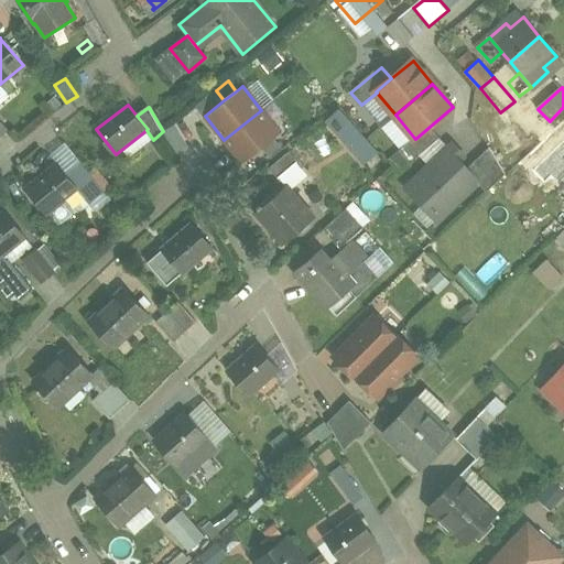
[(261,110),(224,140),(242,163),(262,148),(274,138),(280,133),(261,110)]
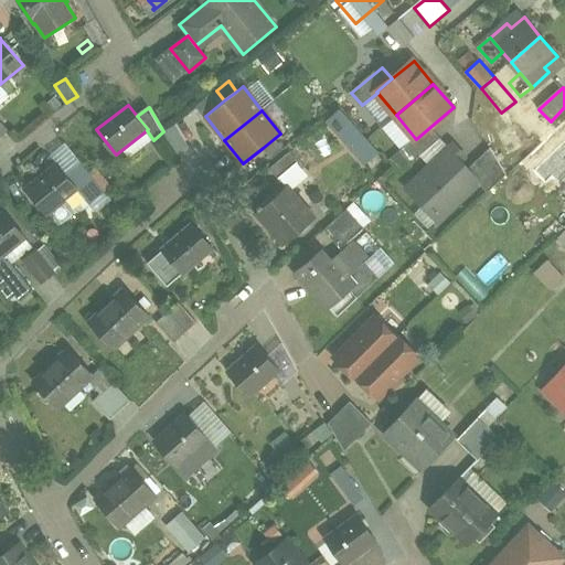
[(512,119),(489,132),(501,156),(524,144),(512,119)]
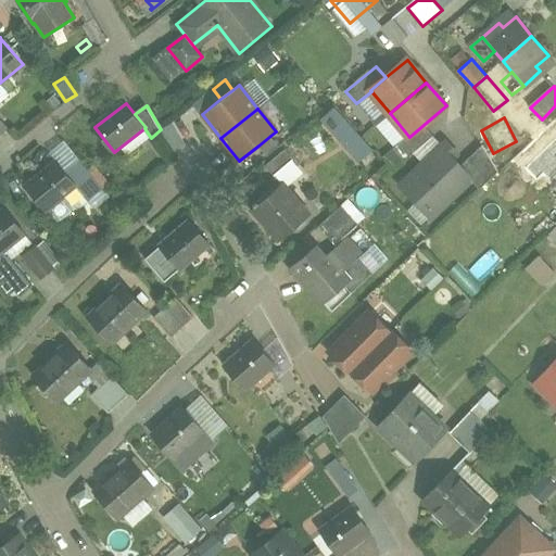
[(373,150),(345,121),(333,131),(361,161),(373,150)]
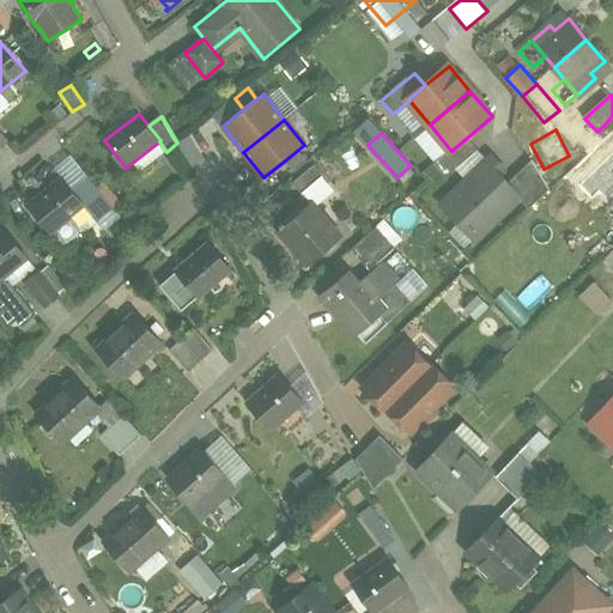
[(468,137),(451,151),(450,150),(435,163),(445,177),(479,150),(468,137)]
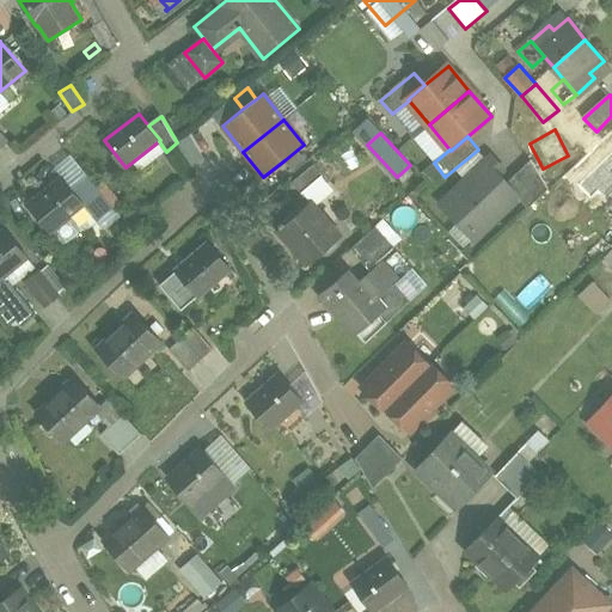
[(298,150),(285,160),(293,172),(306,161),(298,150)]
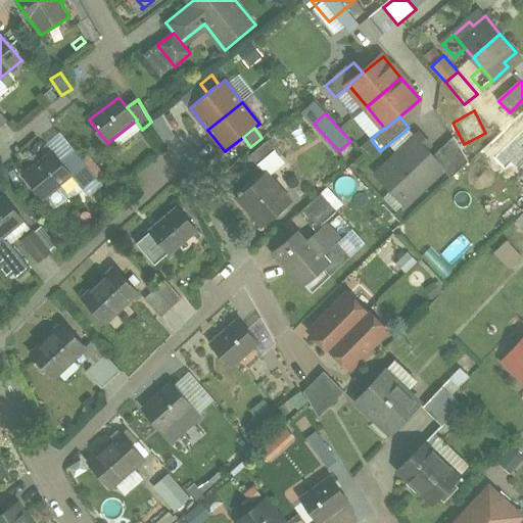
[(420,134),(379,174),(408,204),(443,170),(444,169),(433,156),(426,149),(430,145),(420,134)]
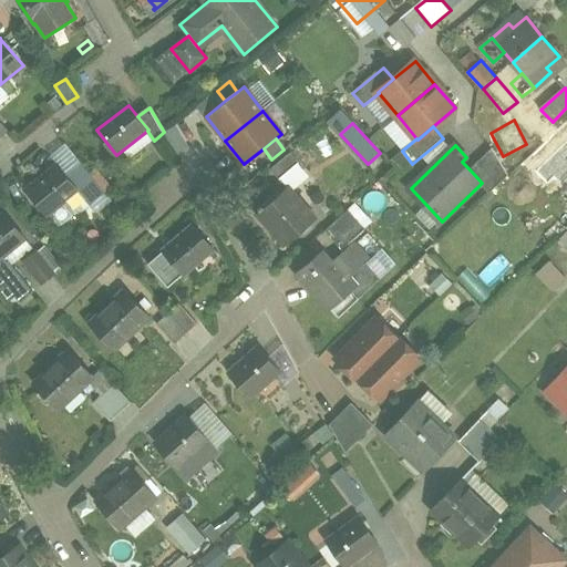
[(493,147),(470,169),(482,183),(481,184),(490,193),(509,175),(493,147)]
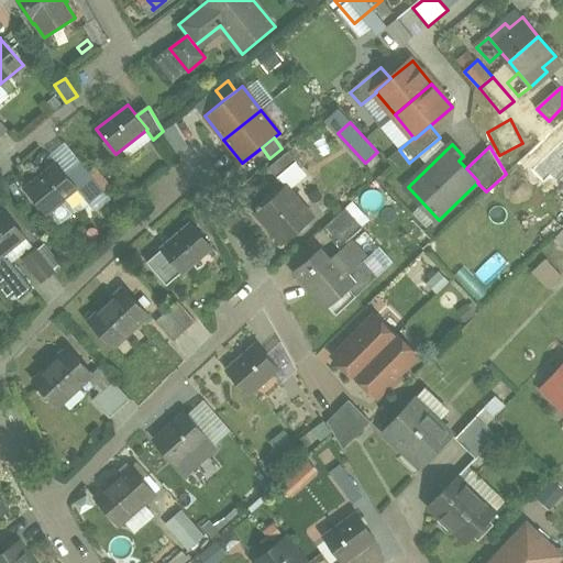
[(287,153),(267,169),(276,179),(296,163),(287,153)]
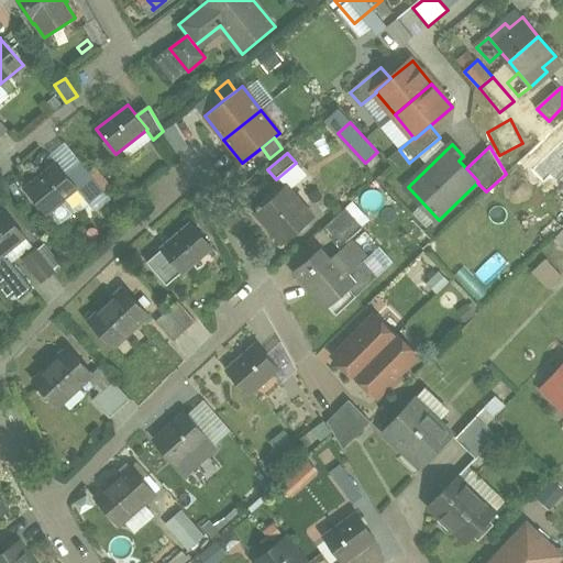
[(59,164),(28,189),(47,213),(79,188),(59,164)]
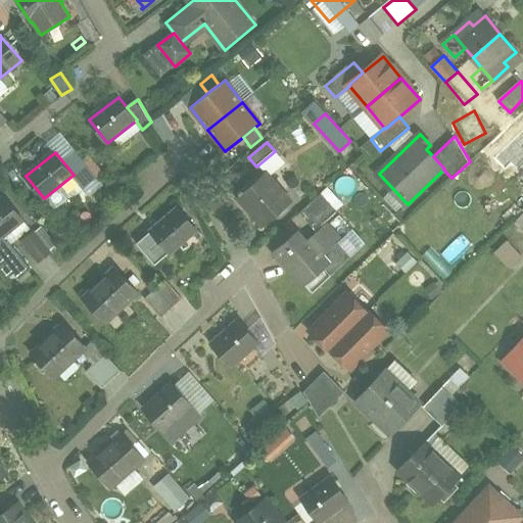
[(264,174),(243,193),(239,188),(234,193),(239,198),(238,199),(264,227),(289,202),(264,174)]
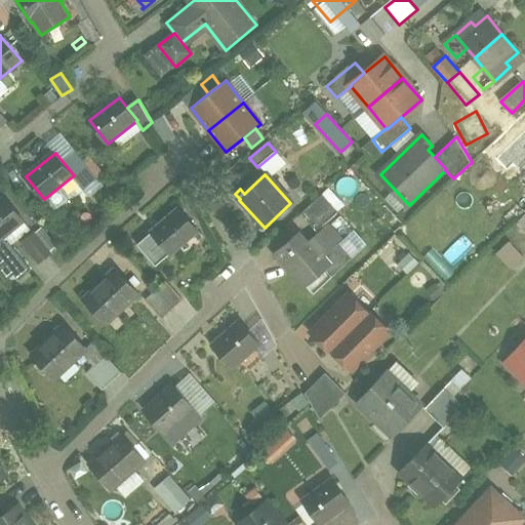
[(337,211),(322,195),(303,212),(318,230),(337,211)]
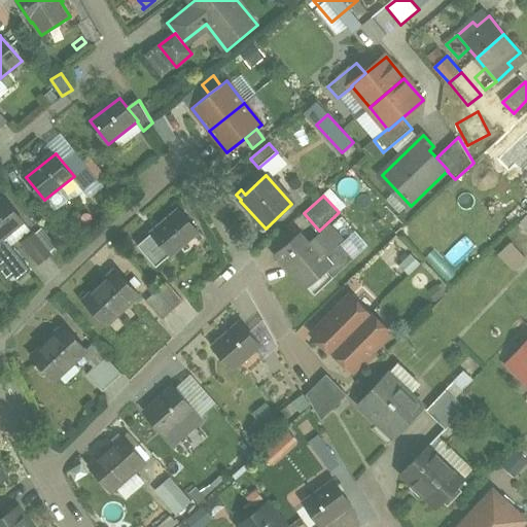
[(8,245),(3,239),(24,221),(6,199),(0,204),(0,276),(6,283),(15,276),(20,282),(32,272),(9,244),(8,245)]
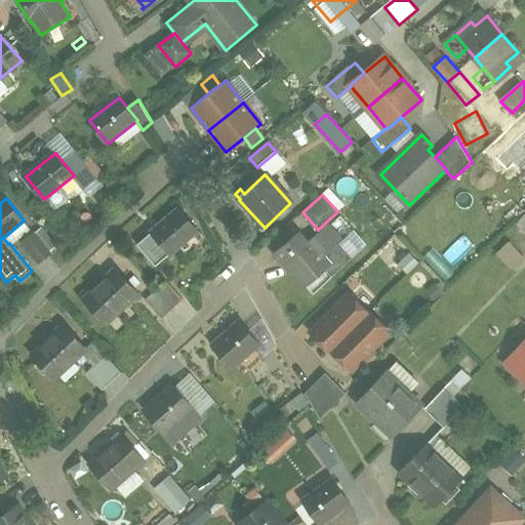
[(180,208),(152,233),(170,254),(199,230),(180,208)]
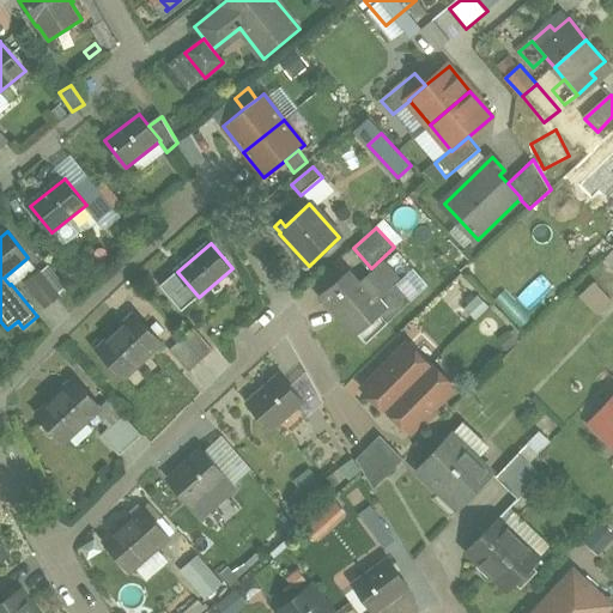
[(349,271),(321,295),(356,337),(357,335),(365,345),(412,301),(396,283),(395,284),(380,268),(366,279),(365,278),(359,283),(349,271)]
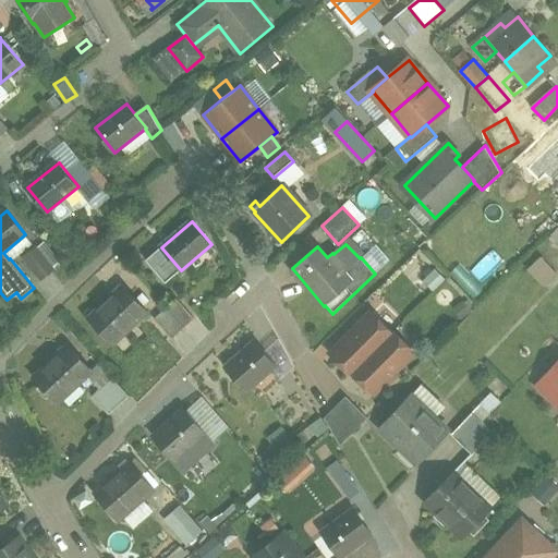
[(181,270),(161,247),(147,259),(167,282),(181,270)]
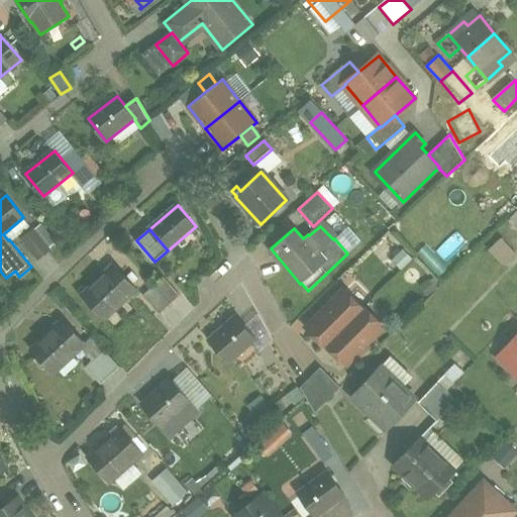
[(50,250),(34,230),(23,239),(39,260),(50,250)]
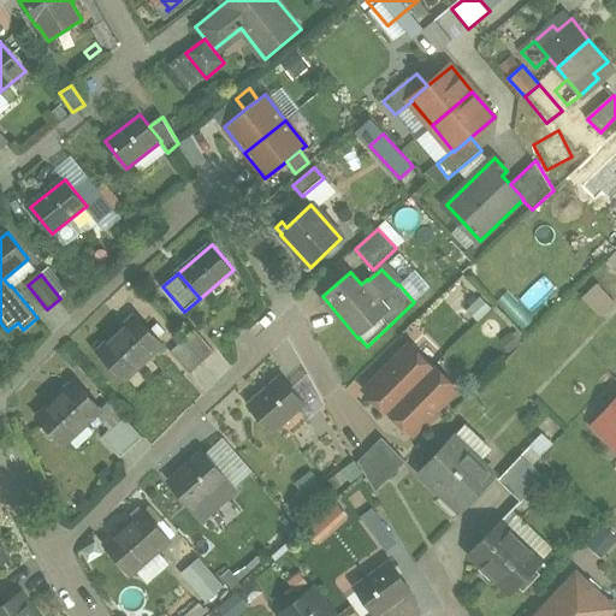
[(594,315),(609,301),(591,284),(578,297),(594,315)]
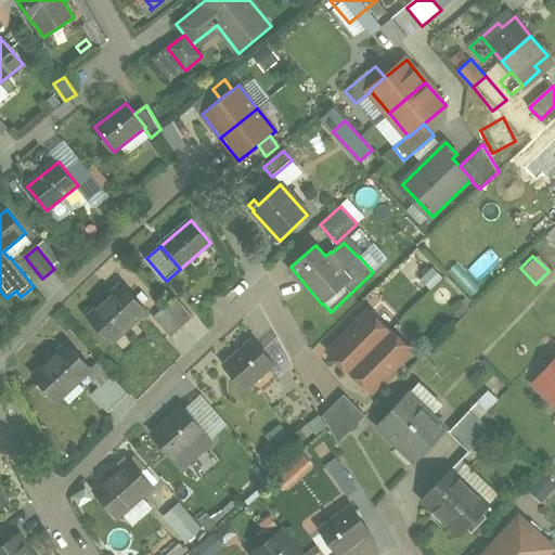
[(124,284),(88,315),(107,338),(144,306),(124,284)]
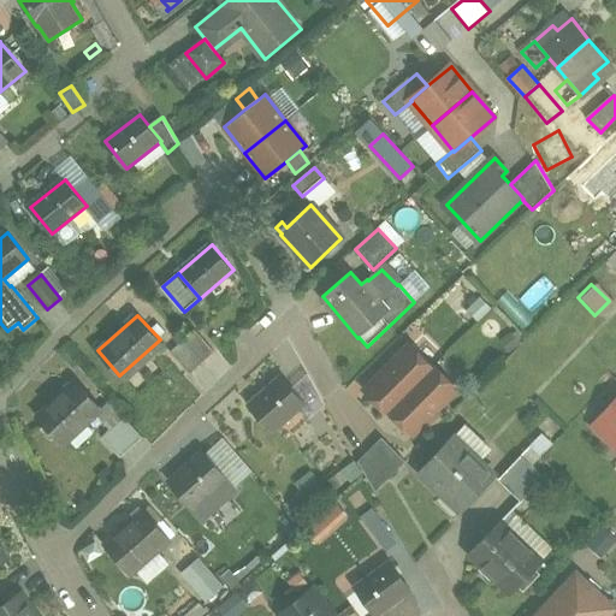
[(214,351),(196,331),(184,342),(202,362),(214,351)]
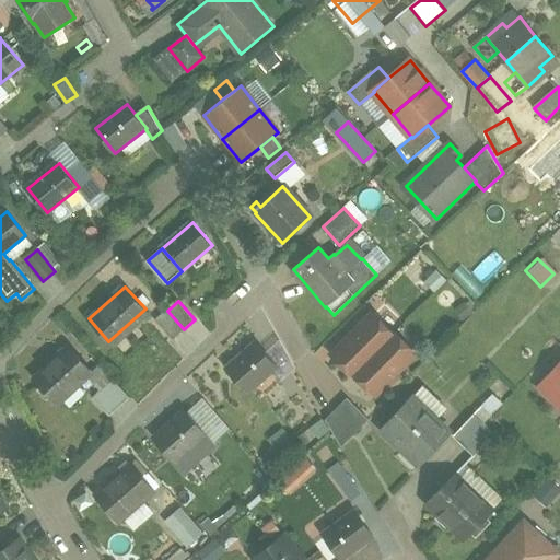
[(184,329),(167,311),(155,321),(172,339),(184,329)]
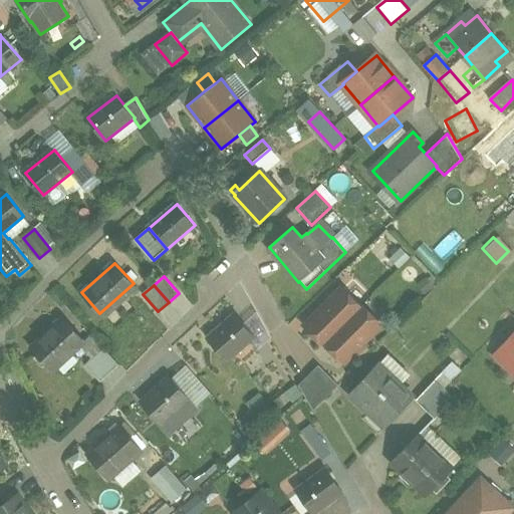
[(342,288),(305,325),(325,344),(326,343),(361,307),(342,288)]
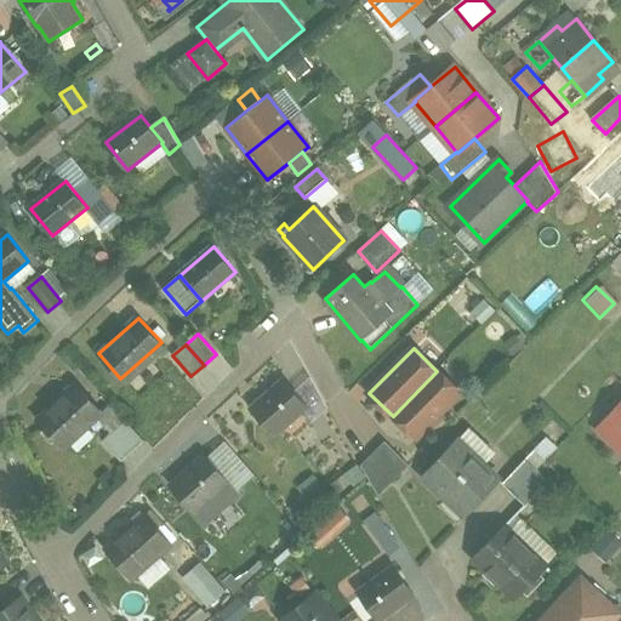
[(437,371),(394,415),(417,437),(461,393),(438,369),(437,371)]
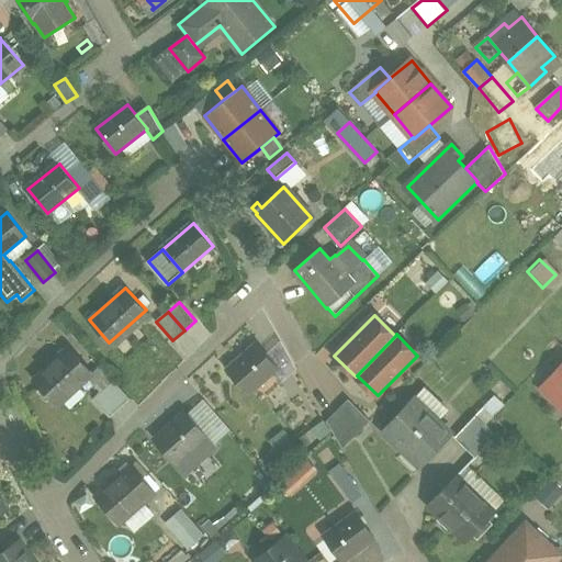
[(258,344),(228,370),(249,393),(279,367),(258,344)]
